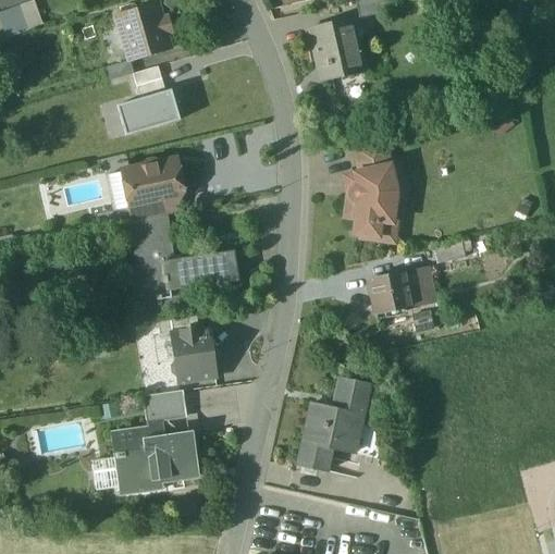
[(31,0),(21,3),(29,28),(42,24),(34,0),(31,0)]
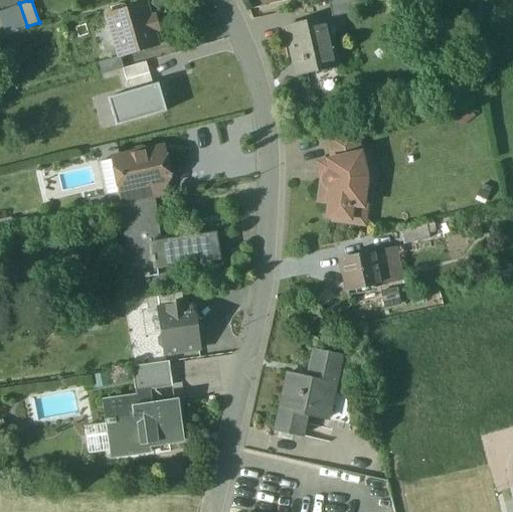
[(330,0),(333,15),(358,9),(356,0),(330,0)]
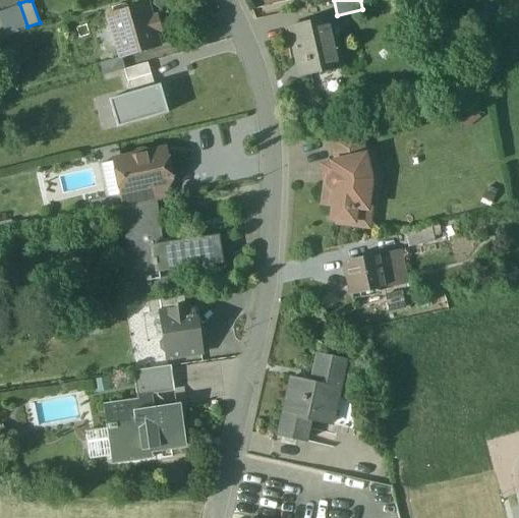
[(148,1),(110,12),(122,55),(160,44),(156,29),(162,27),(158,15),(152,17),(148,1)]
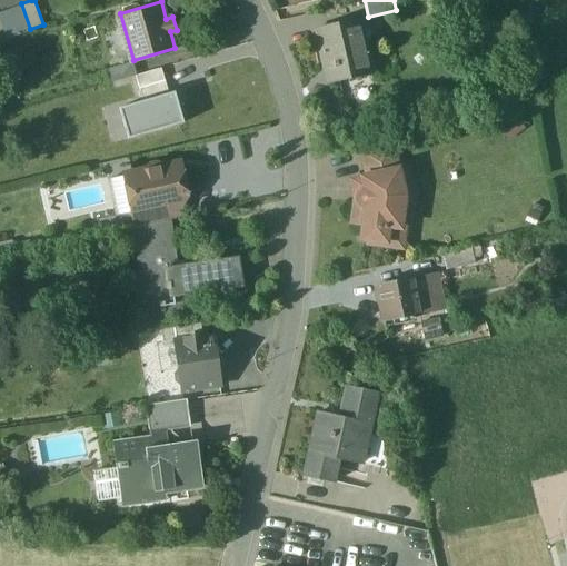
[(359,17),(318,27),(330,81),(371,71),(359,17)]
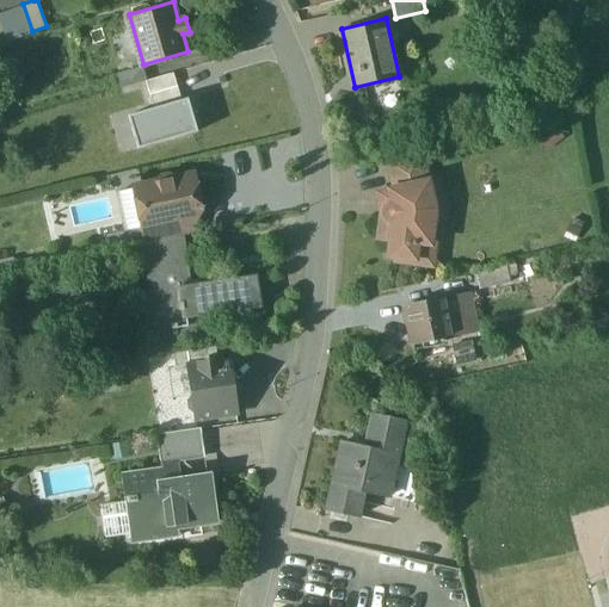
[(143,64),(116,73),(120,87),(147,79),(143,64)]
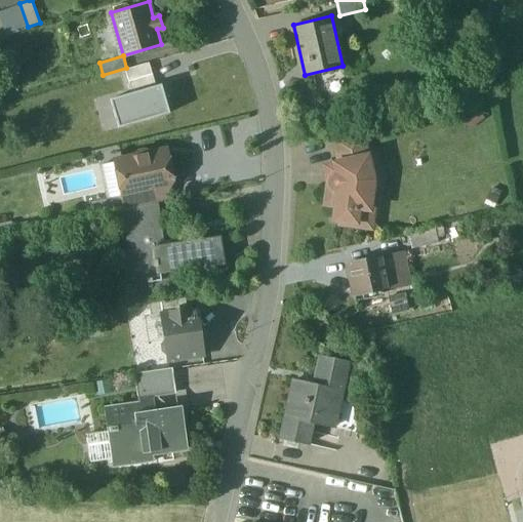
[(133,91),(157,84),(150,61),(126,68),(133,91)]
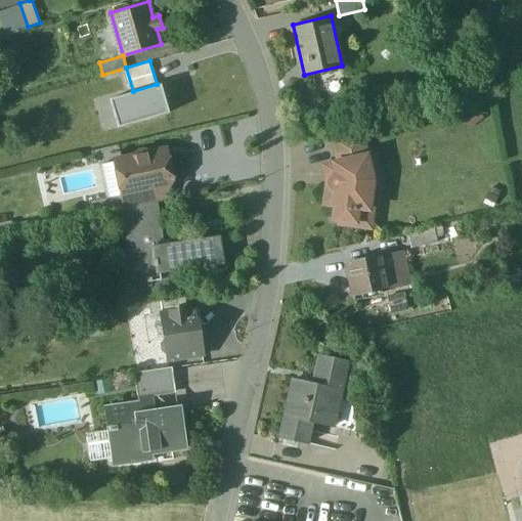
[(120,127),(171,112),(162,83),(157,84),(133,91),(112,98),(120,127)]
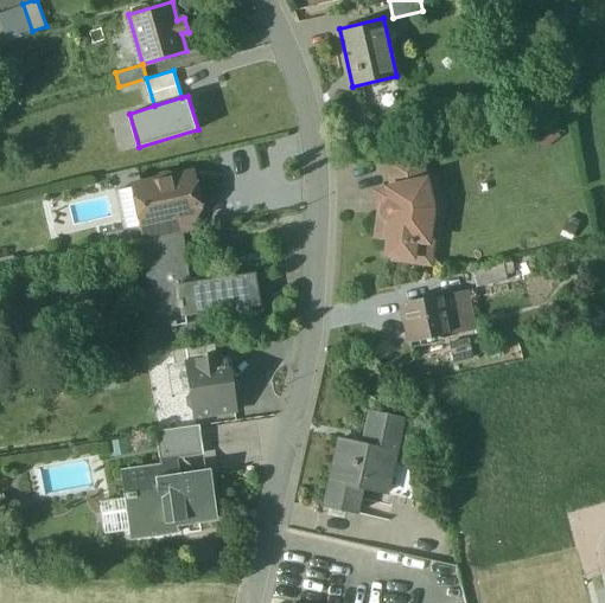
[(420,152),(387,160),(393,186),(426,178),(426,175),(420,152)]
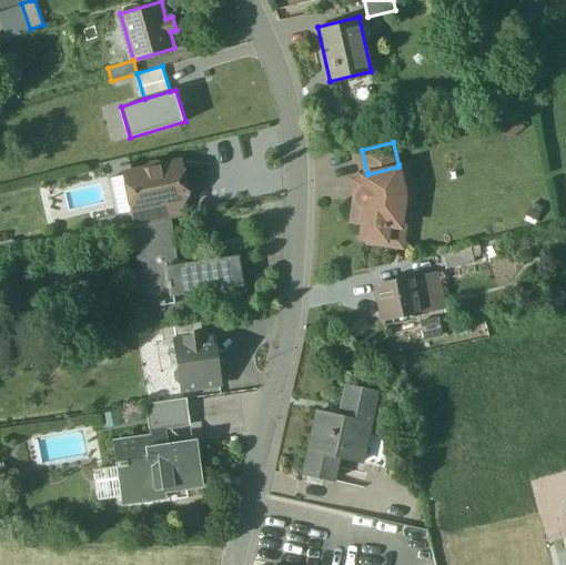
[(159,161),(152,162),(148,168),(132,171),(137,189),(132,189),(133,193),(137,193),(140,209),(140,210),(179,202),(180,202),(188,193),(181,161),(163,164),(159,161)]
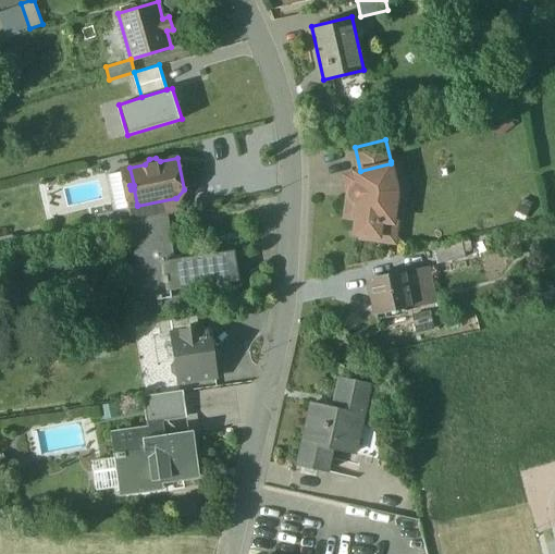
[(360,171),(356,172),(358,184),(356,185),(353,187),(352,192),(349,192),(346,216),(357,217),(355,232),(379,235),(381,220),(393,221),(397,189),(395,182),(405,180),(399,159),(391,161),(391,163),(360,171)]
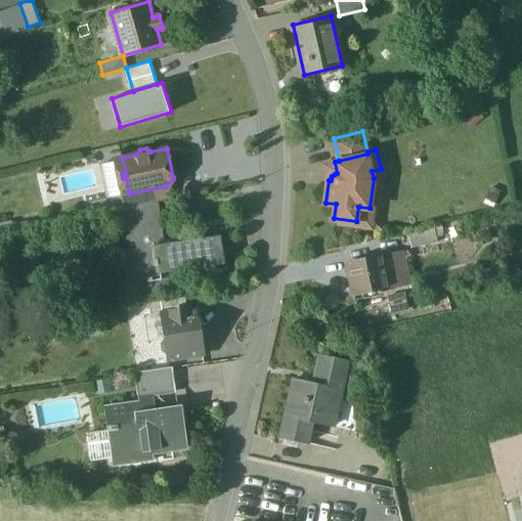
[(165,186),(129,193),(129,192),(122,194),(124,208),(159,201),(167,199),(165,186)]
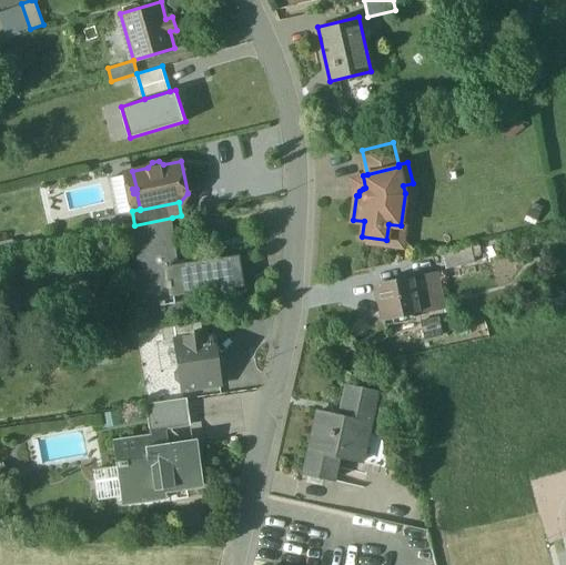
[(134,225),(127,226),(129,241),(135,240),(135,235),(173,230),(172,218),(134,225)]
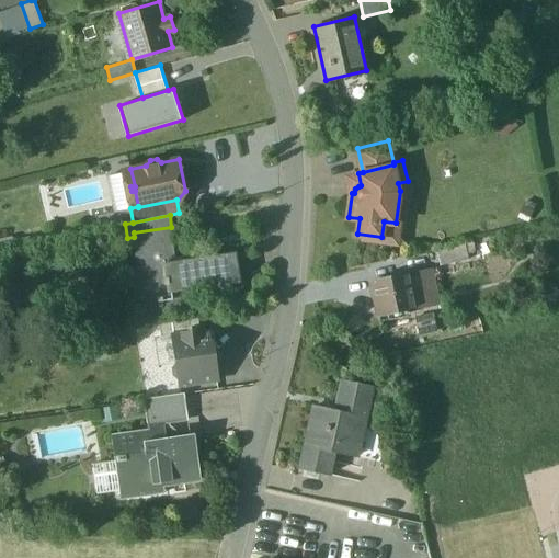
[(171,227),(134,232),(134,237),(144,310),(182,305),(180,288),(240,281),(237,251),(175,259),(171,227)]
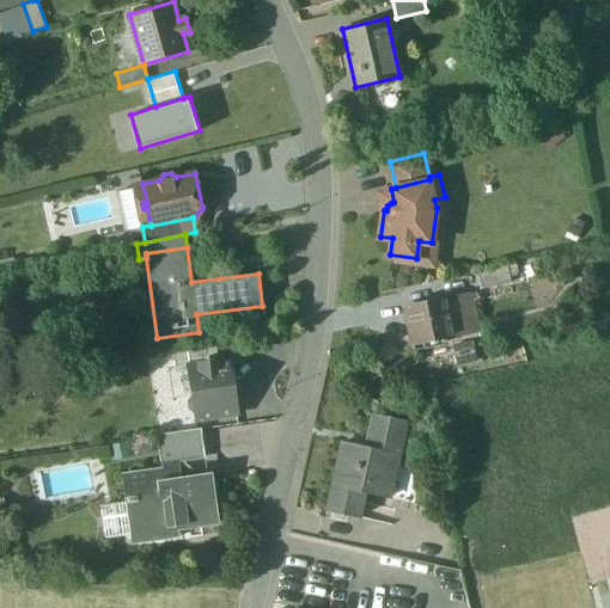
[(508,262),(477,269),(482,287),(512,281),(508,262)]
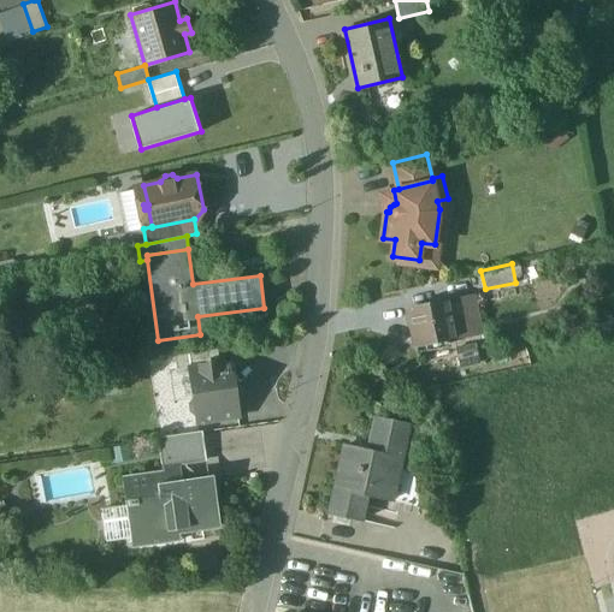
[(448,298),(411,307),(419,345),(456,337),(448,298)]
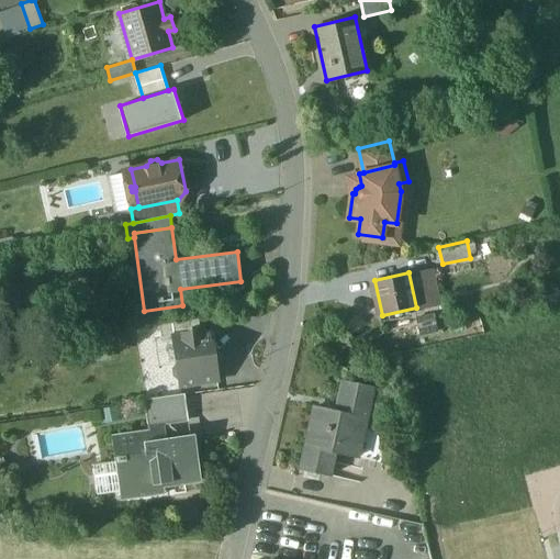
[(177,335),(201,332),(199,319),(160,325),(163,337),(177,335)]
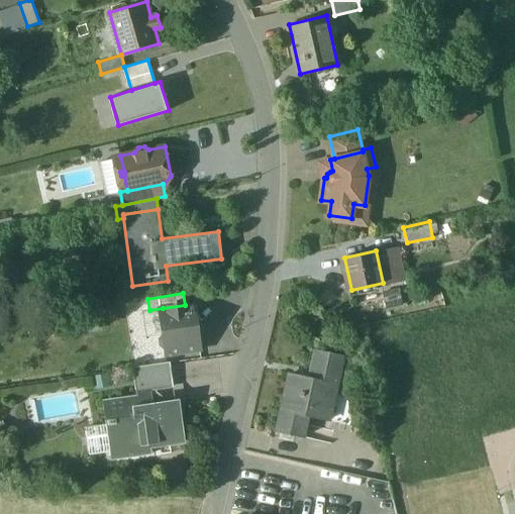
[(201,349),(194,303),(185,305),(163,308),(170,354),(201,349)]
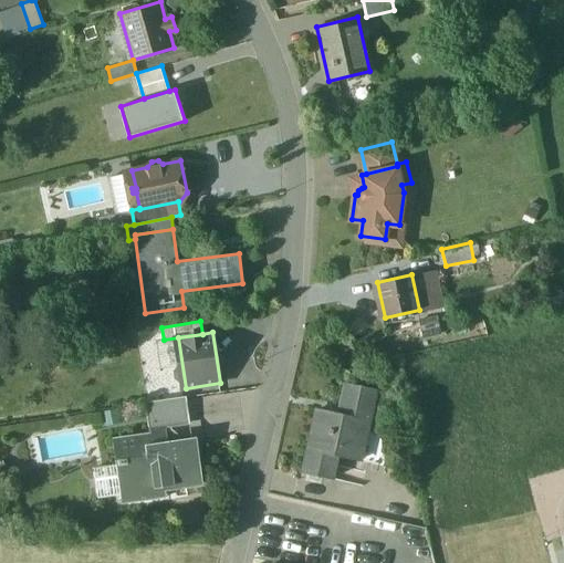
[(340,414),(319,408),(304,471),(332,478),(335,464),(329,460),(331,452),(361,459),(376,389),(347,383),(340,414)]
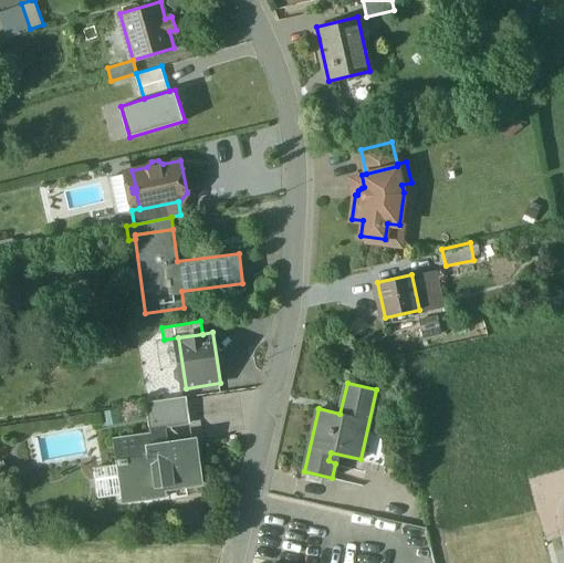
[(184,396),(148,402),(152,427),(187,421),(184,396)]
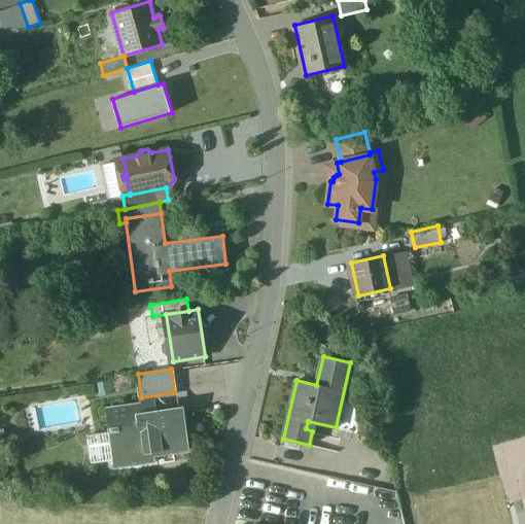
[(144,404),(108,409),(111,430),(117,430),(121,458),(186,449),(181,409),(145,414),(144,404)]
